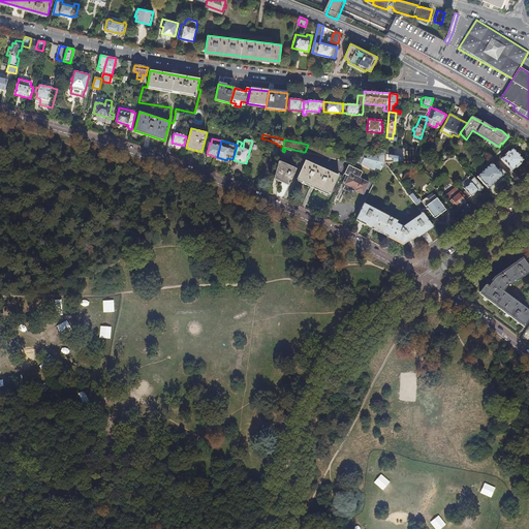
[(517,152),(514,148),(502,158),(511,170),(516,167),(521,163),(521,162),(524,159),(520,156),(520,155),(517,152)]
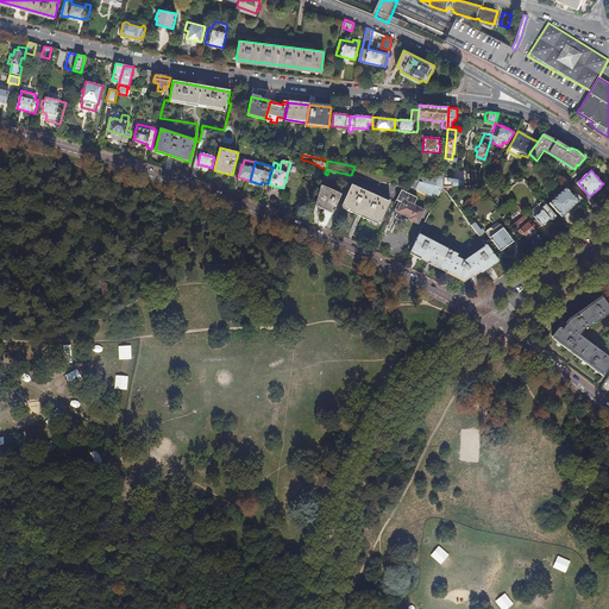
[(453,180),(454,173),(444,171),(444,180),(443,187),(457,187),(464,186),(464,181),(453,180)]
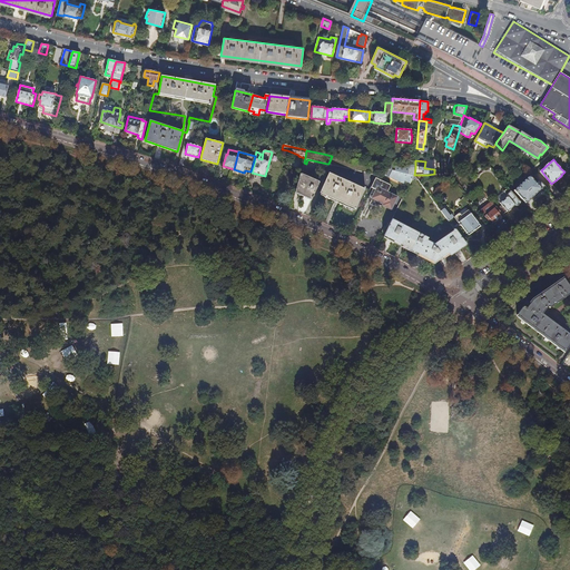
[(412,175),(414,175),(415,168),(411,167),(411,166),(406,166),(406,167),(401,167),(401,172),(412,175)]
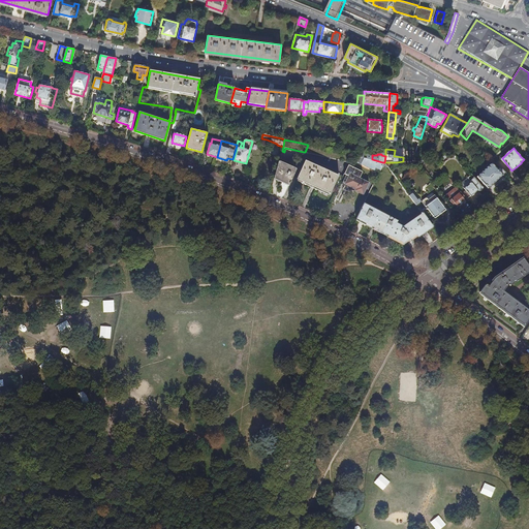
[(376,167),(380,169),(384,162),(382,162),(372,159),(367,158),(364,157),(361,157),(358,163),(361,165),(361,164),(374,170),(376,167)]
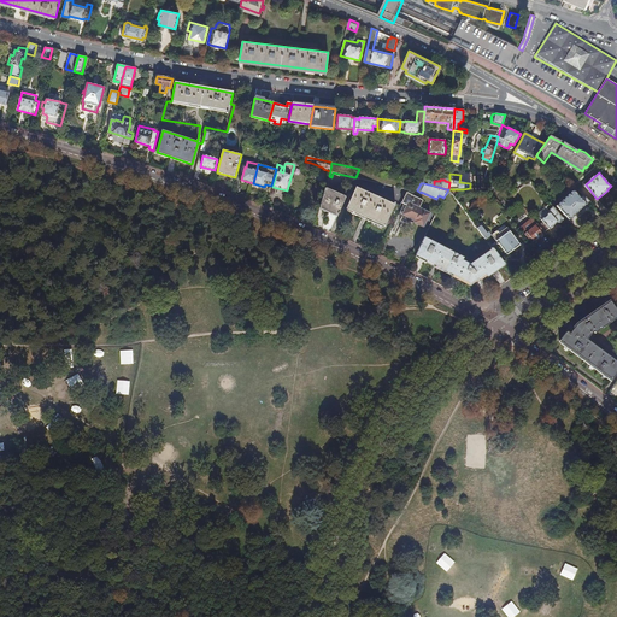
[(338,217),(346,198),(325,188),(319,209),(338,217)]
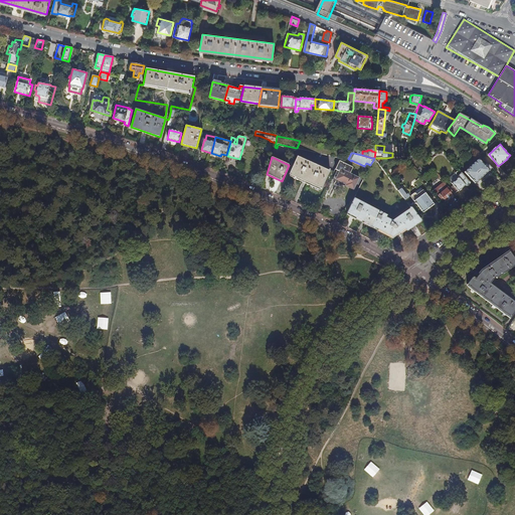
[(325,182),(329,184),(335,171),(330,169),(329,171),(298,157),(290,175),(322,189),(325,182)]
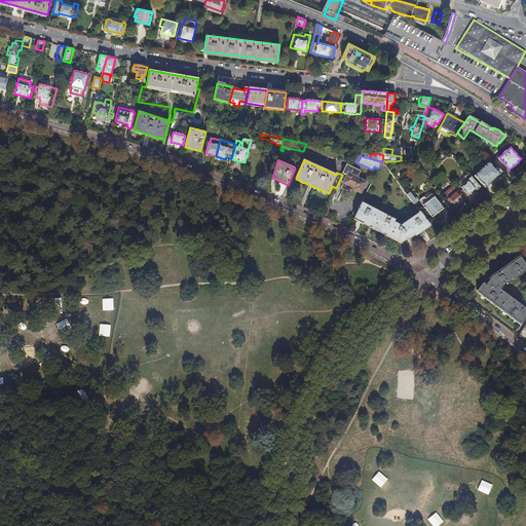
[(501,175),(503,173),(497,166),(495,168),(489,161),(475,176),(485,187),(499,174),(500,174),(501,175)]
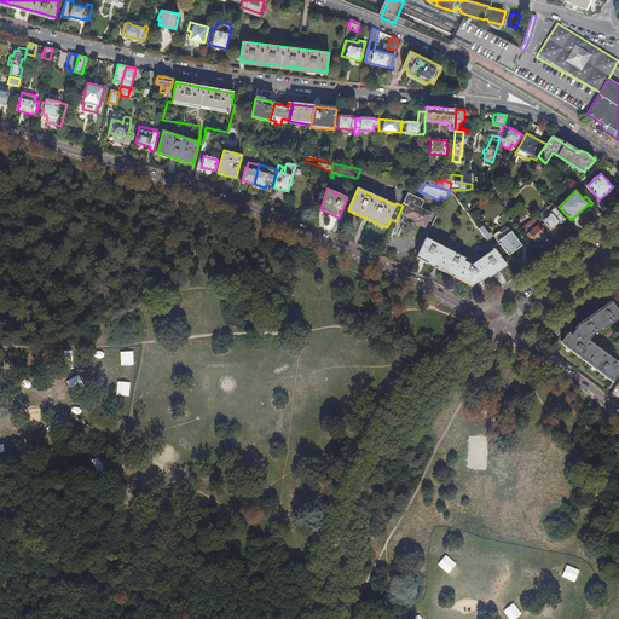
[(405,204),(404,208),(406,209),(403,218),(404,218),(401,221),(415,227),(416,224),(426,227),(432,214),(421,209),(424,201),(409,194),(404,203),(405,204)]
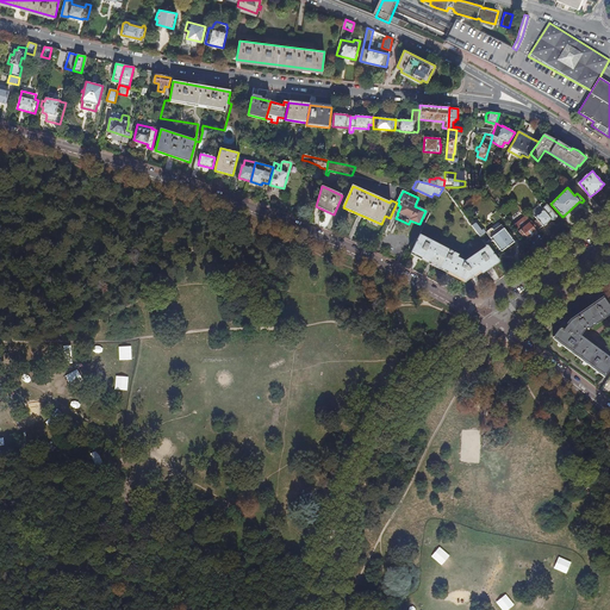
[(558,217),(545,201),(531,212),(537,219),(533,223),(536,226),(539,229),(542,226),(543,226),(552,219),(553,221),(554,221),(556,218),(556,217),(558,217)]
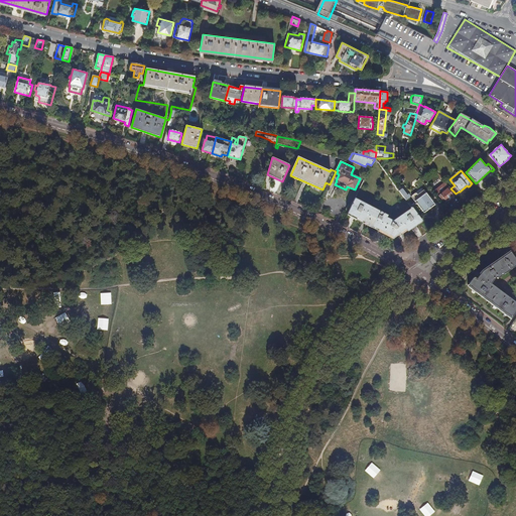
[(445,182),(434,190),(443,202),(445,200),(446,202),(454,196),(453,194),(454,191),(450,188),(445,182)]
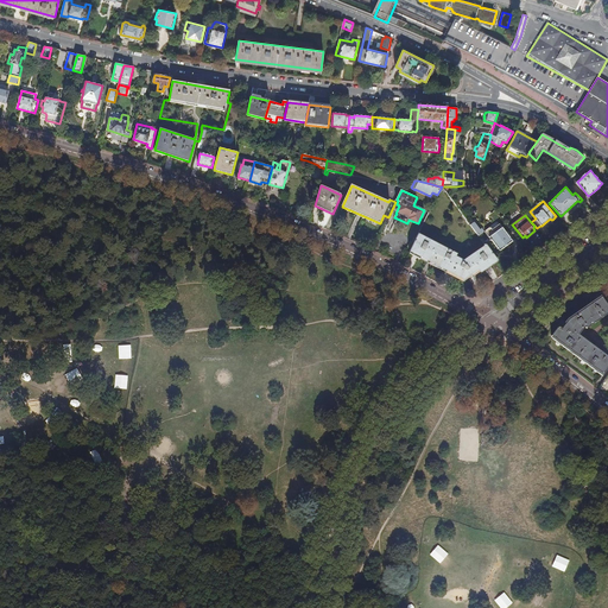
[(470,223),(479,235),(483,232),(481,228),(480,229),(474,221),(470,223)]
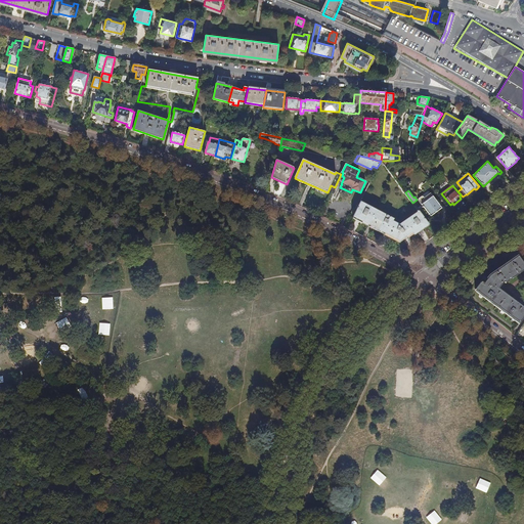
[(442,208),(431,193),(424,198),(423,197),(422,197),(419,199),(419,201),(430,216),(442,208)]
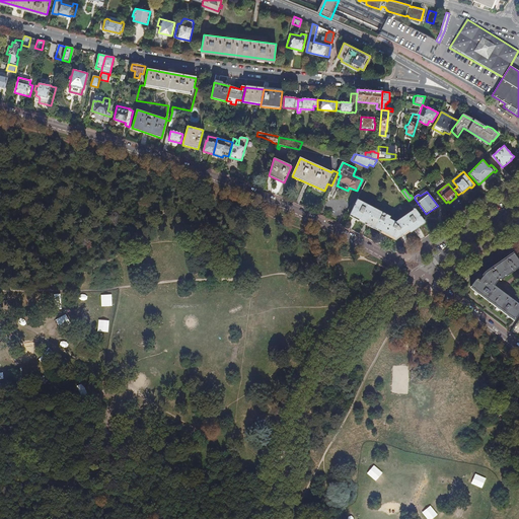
[(357,200),(350,215),(365,223),(373,208),(357,200)]
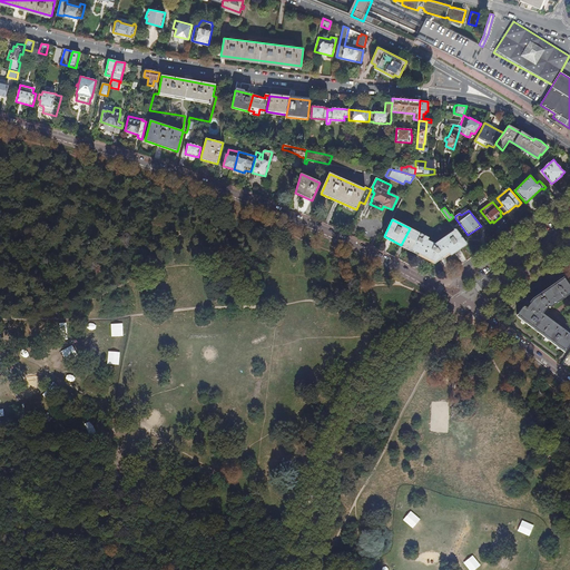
[(424,245),(426,242),(428,238),(410,228),(401,245),(416,253),(422,244),(424,245)]
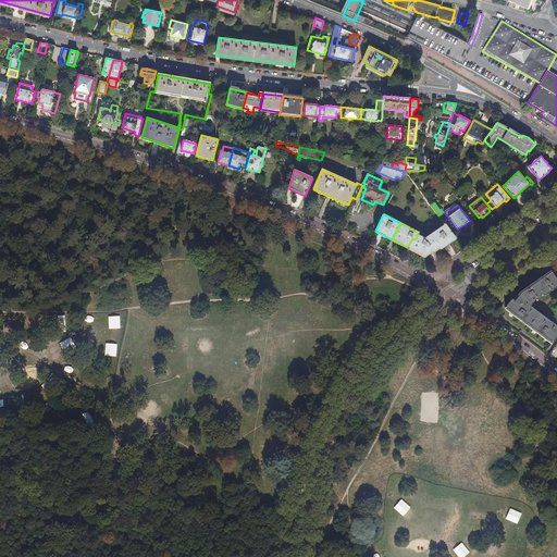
[(431,235),(433,238),(440,248),(441,249),(456,239),(445,224),(431,235)]
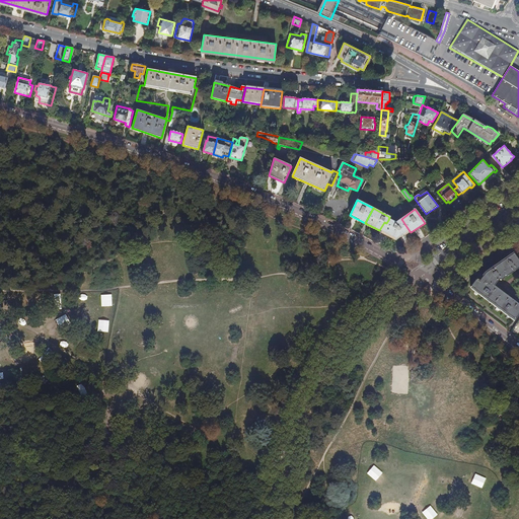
[(379,230),(388,235),(391,230),(403,222),(401,219),(394,223),(388,220),(386,223),(384,222),(379,230)]
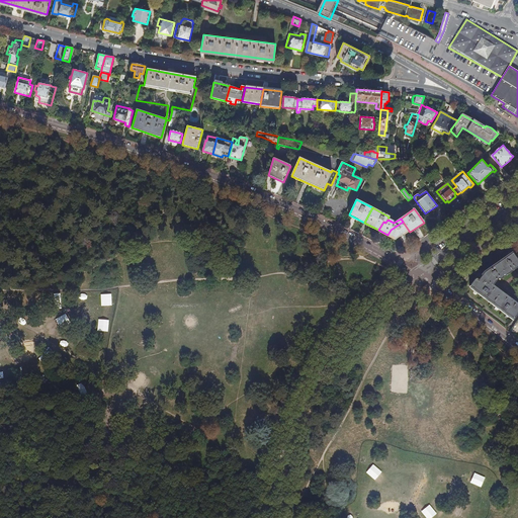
[(391,230),(387,235),(395,238),(402,234),(402,235),(409,231),(403,222),(391,230)]
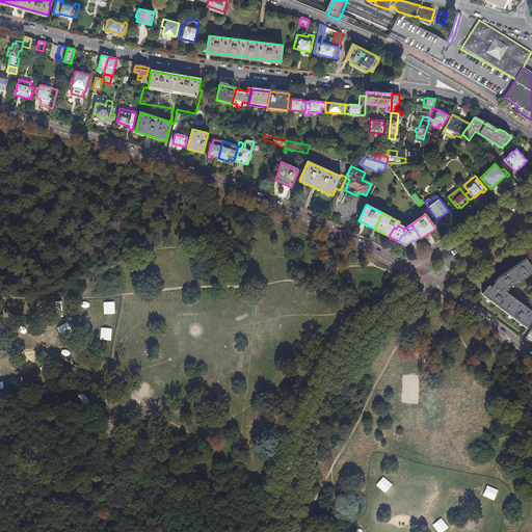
[(531,321),(531,312),(509,295),(506,293),(510,289),(512,287),(513,288),(531,274),(531,267),(527,260),(497,281),(491,289),(488,287),(488,288),(487,287),(482,295),(528,327),(531,321)]
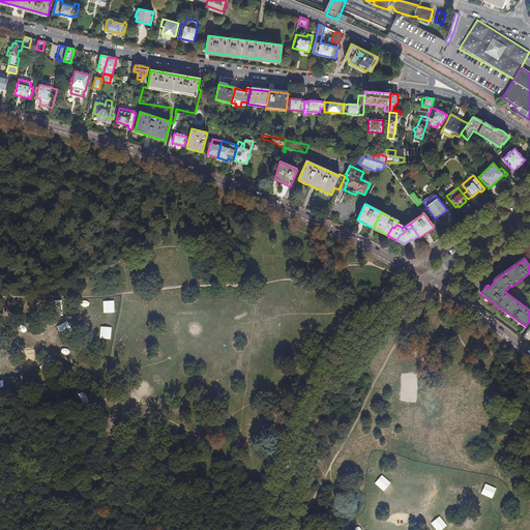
[(160,306),(174,315),(178,310),(164,301),(160,306)]
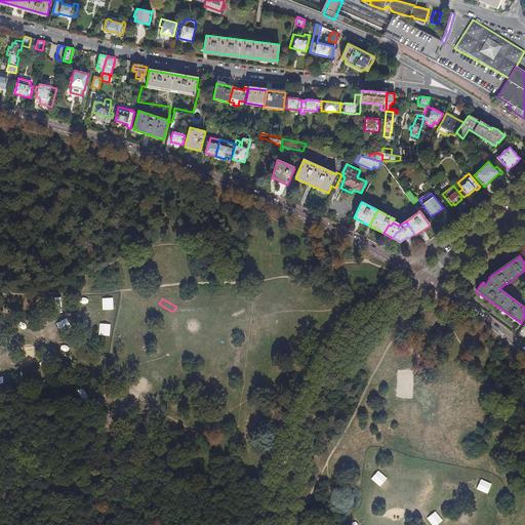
[(149,336),(151,330),(136,325),(133,331),(149,336)]
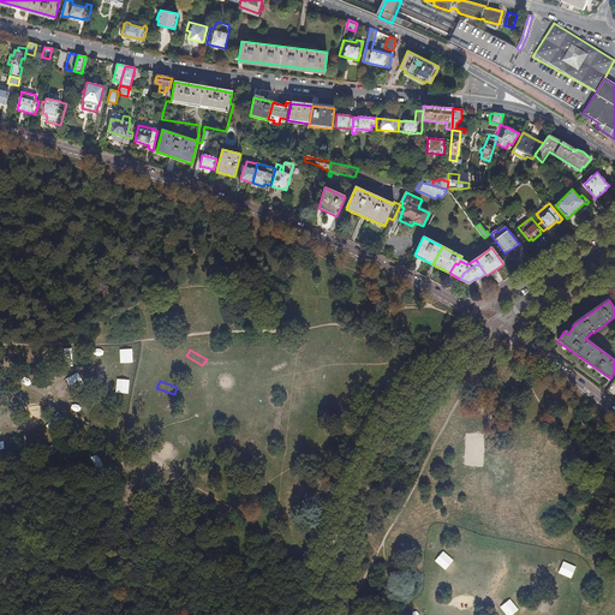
[(81,408),(83,401),(70,396),(67,404),(81,408)]
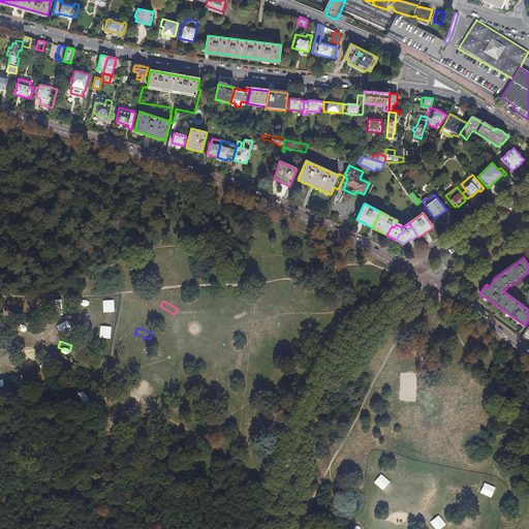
[(33,364),(35,350),(26,349),(24,363),(33,364)]
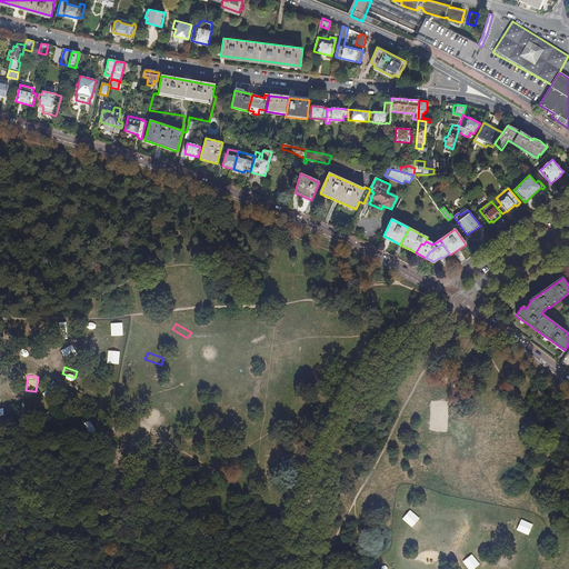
[(155,407),(145,420),(152,427),(162,413),(155,407)]
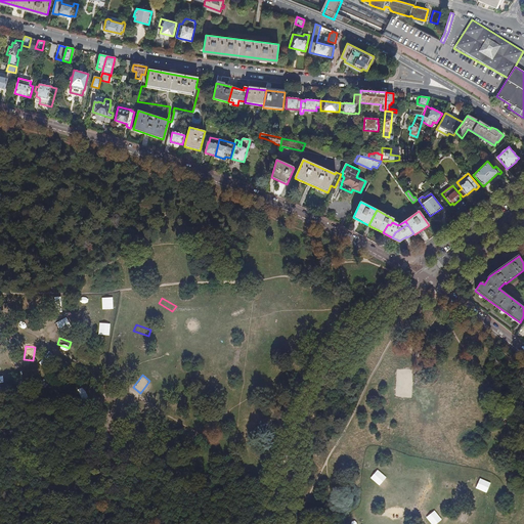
[(39,390),(51,393),(53,387),(41,384),(39,390)]
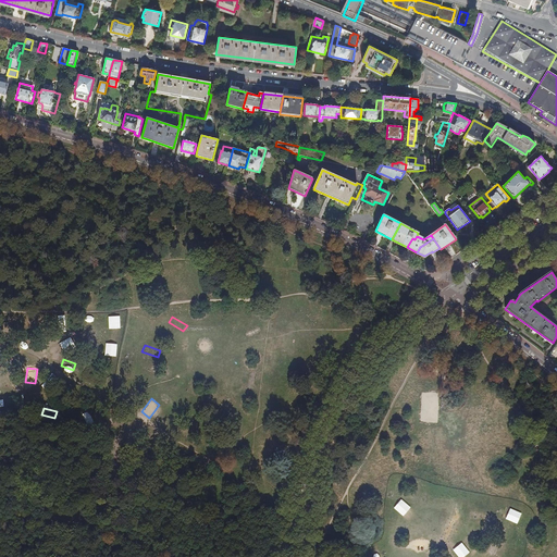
[(171,428),(185,437),(188,432),(174,422),(171,428)]
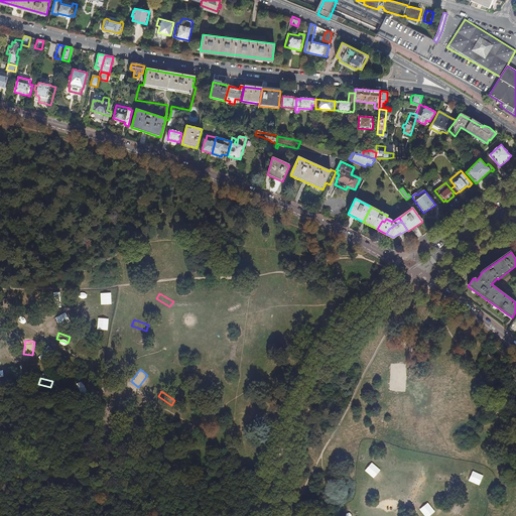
[(104,418),(110,419),(113,404),(107,403),(104,418)]
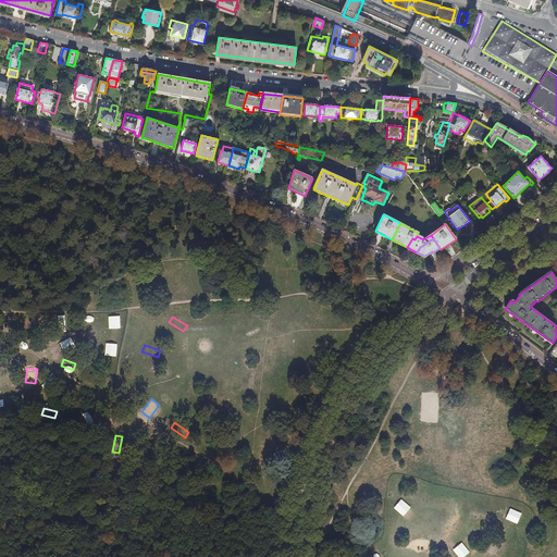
[(441,514),(437,530),(444,532),(447,516),(441,514)]
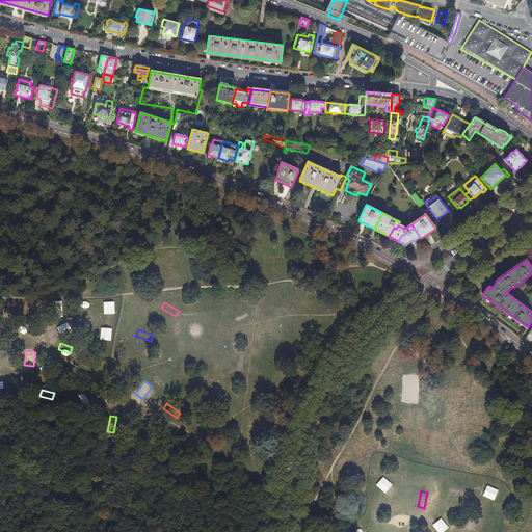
[(470,497),(481,508),(486,504),(475,491),(470,497)]
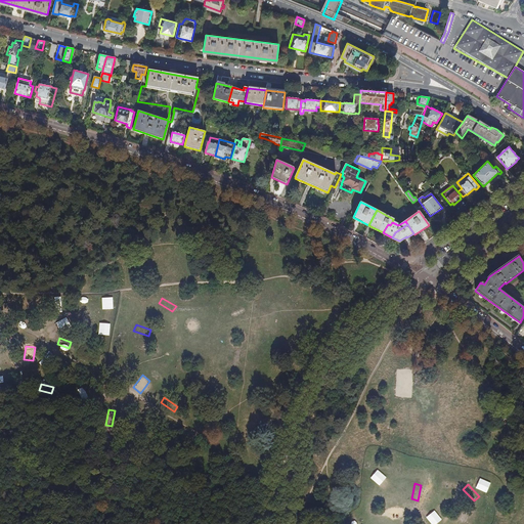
[(383,517),(398,522),(401,512),(386,507),(383,517)]
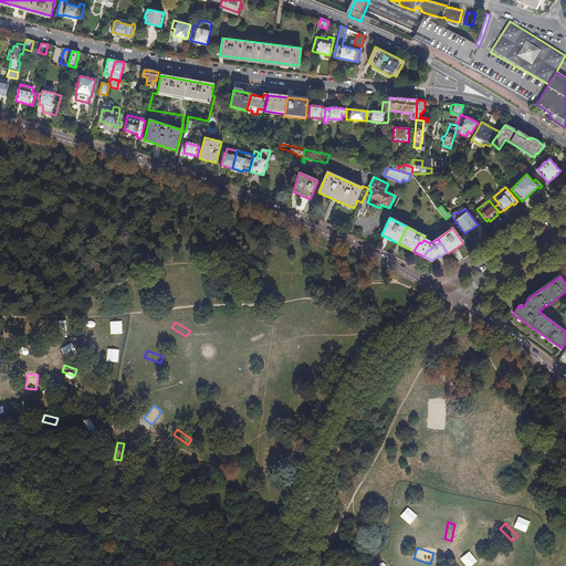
[(379,565),(392,565),(391,554),(379,554),(379,565)]
